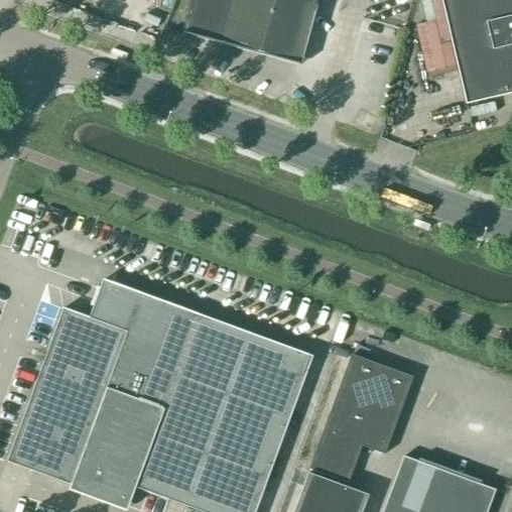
[(302,61),(318,0),(194,0),(185,30),(302,61)]
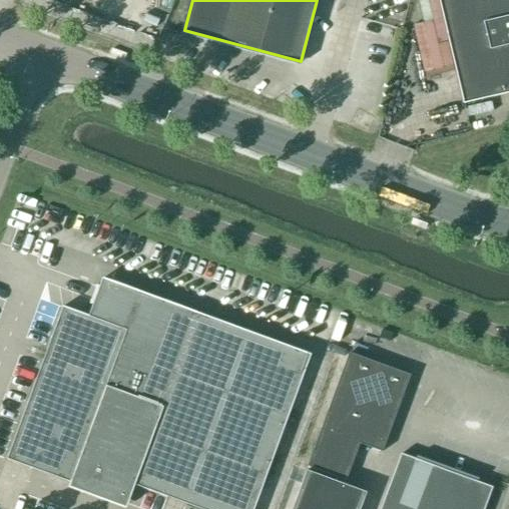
[(441,0),(466,101),(508,90),(508,0),(441,0)]
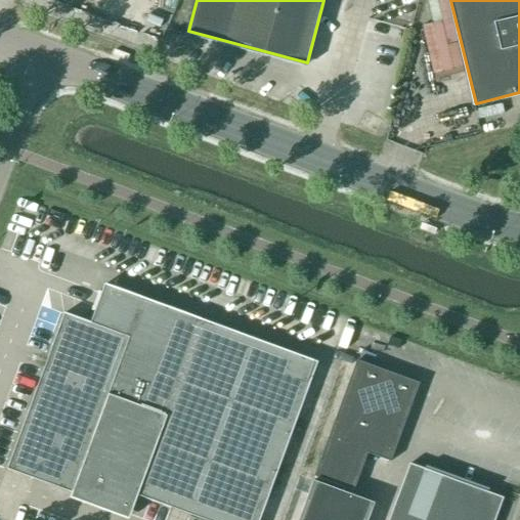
[(139,492),(203,317),(107,283),(93,321),(68,311),(10,467),(75,490),(73,495),(130,517),(139,492)]
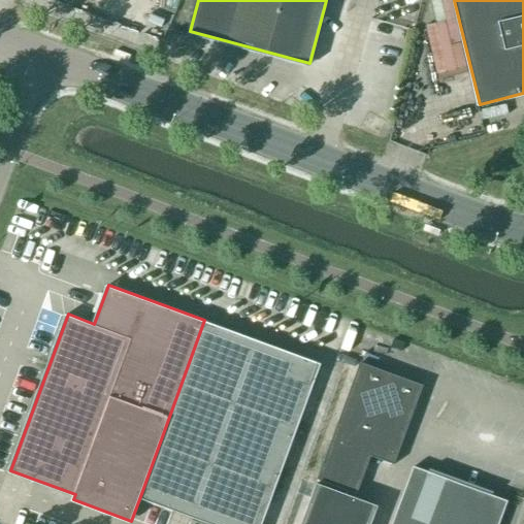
[(140,496),(216,523),(262,523),(322,364),(204,320),(140,496)]
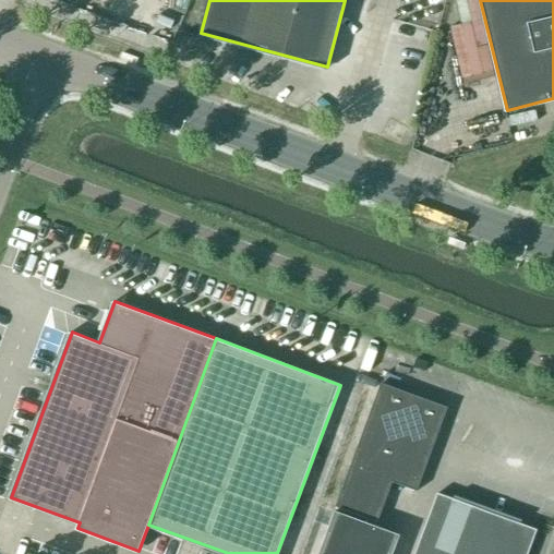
[(419,490),(449,406),(383,382),(337,505),(380,520),(395,480),(419,490)]
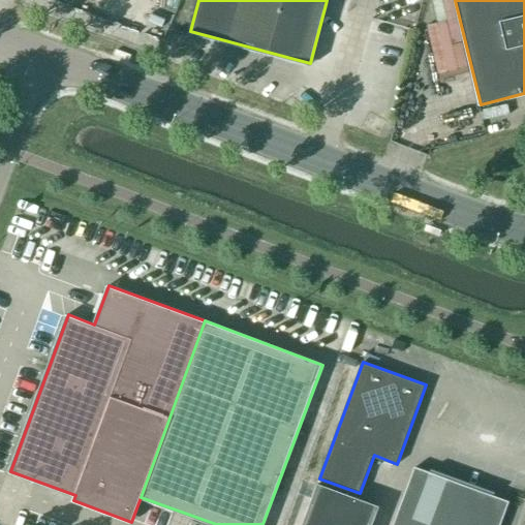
[(501,524),(511,500),(417,466),(394,524),(501,524)]
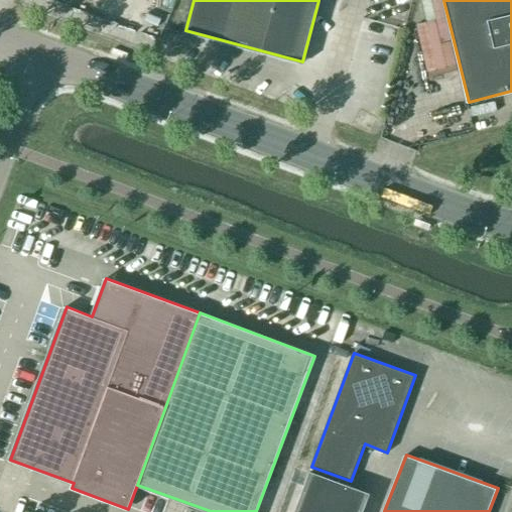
[(363,511),(371,494),(310,472),(295,511),(363,511)]
